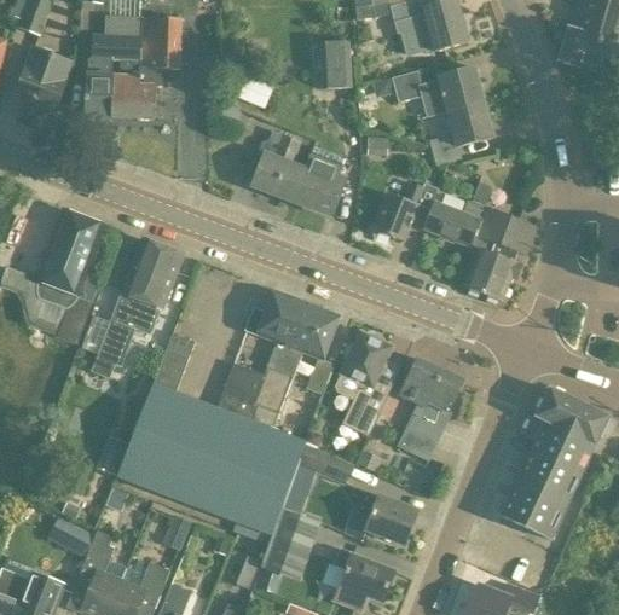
[(18,27),(40,34),(52,0),(16,0),(11,13),(22,18),(18,27)]
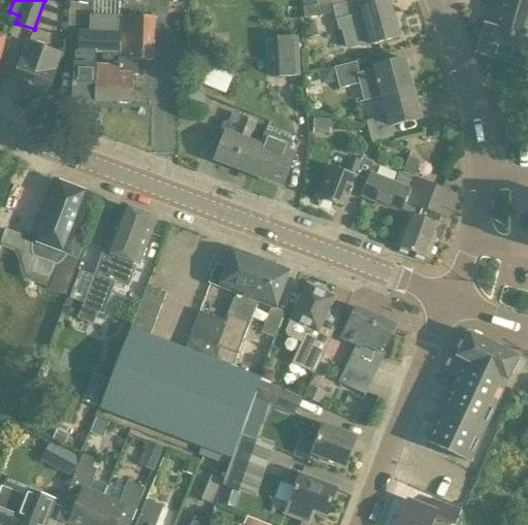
[(301,0),(303,15),(320,13),(334,9),(339,28),(341,28),(347,47),(369,41),(370,42),(398,35),(389,0),(375,0),(360,4),(359,0),(301,0)]
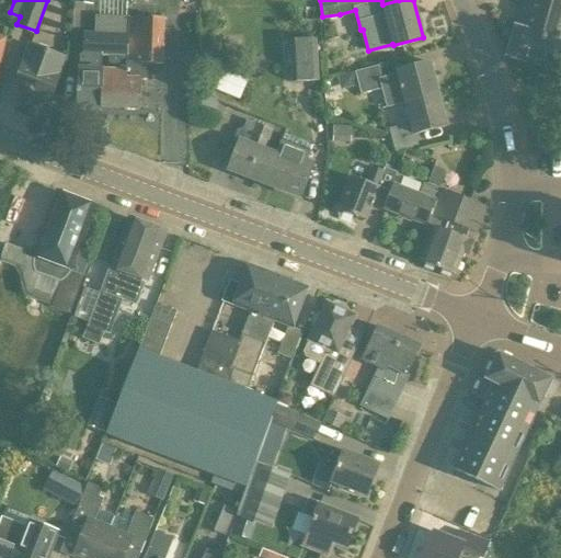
[(524,0),(516,25),(514,24),(505,54),(560,69),(560,0),(524,0)]
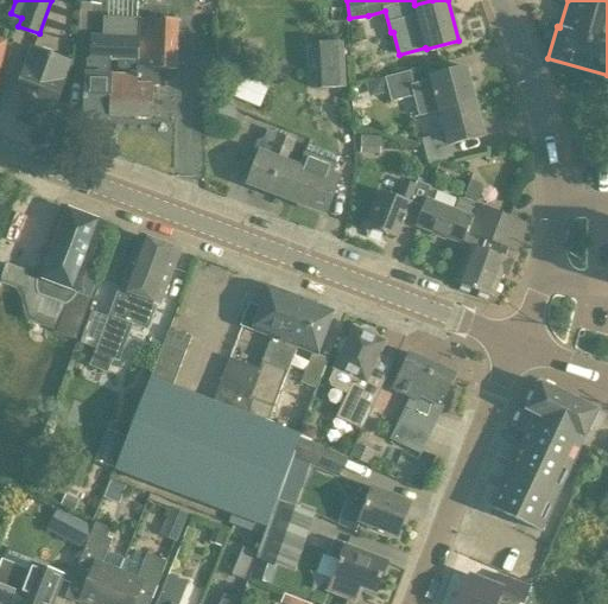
[(83,114),(107,115),(109,72),(111,57),(118,57),(141,58),(143,16),(103,13),(102,32),(92,32),(90,56),(87,56),(87,71),(86,71),(83,114)]
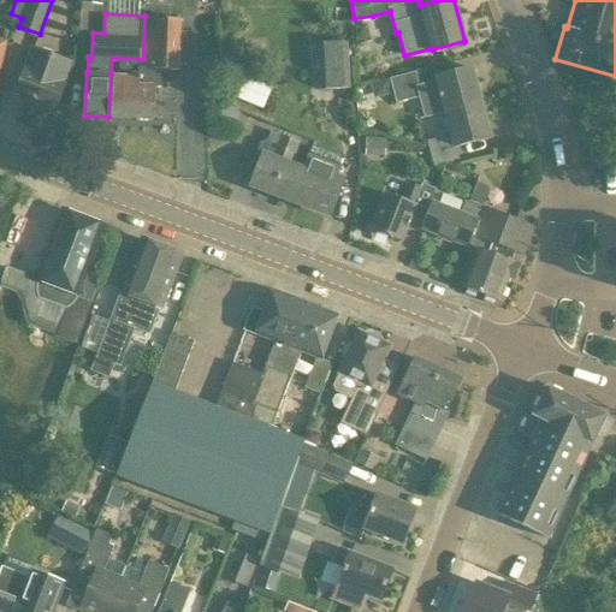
[(119,73),(111,73),(108,117),(111,117),(111,116),(136,117),(136,118),(150,119),(152,117),(153,117),(154,84),(161,84),(163,66),(179,67),(182,17),(144,16),(143,59),(119,58),(119,73)]
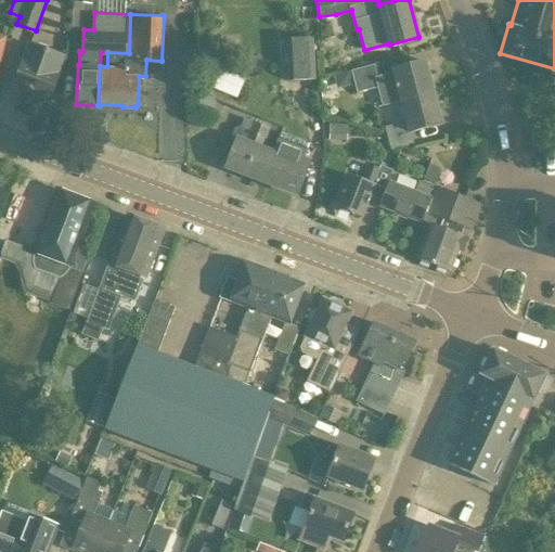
[(286,38),(289,79),(315,77),(313,37),(286,38)]
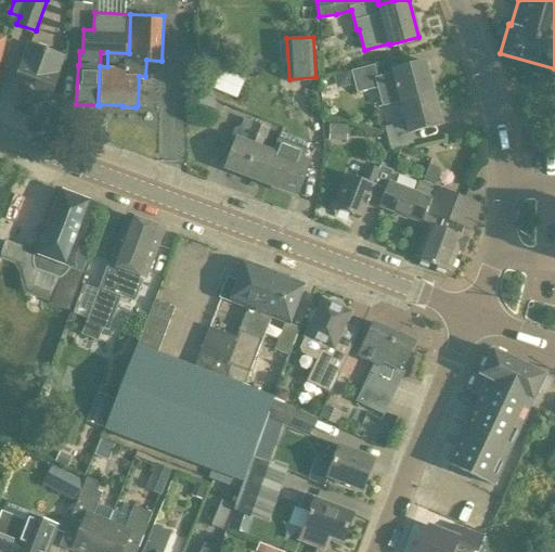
[(62,54),(28,41),(12,85),(49,98),(59,74),(55,72),(62,54)]
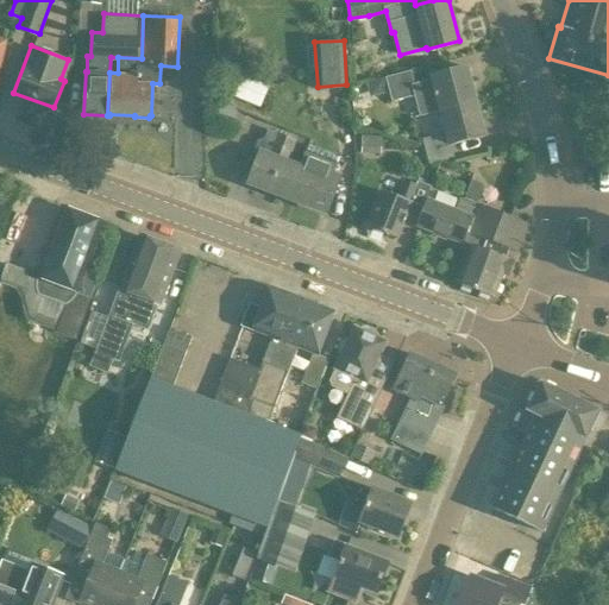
[(421,113),(440,108),(475,99),(466,65),(432,74),(432,77),(414,82),(410,69),(376,77),(378,90),(389,88),(391,99),(415,93),(421,113)]
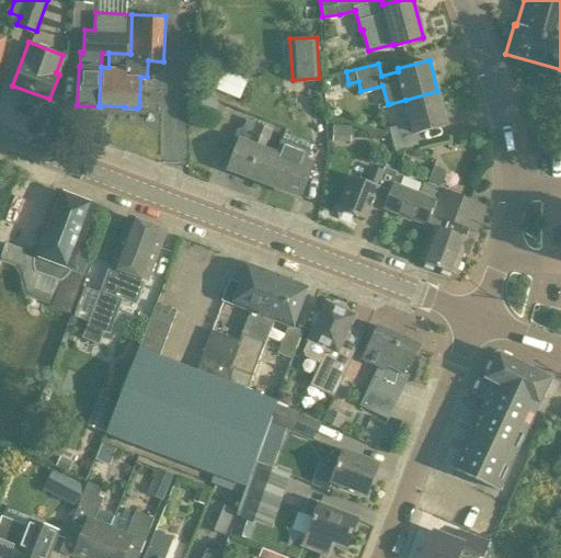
[(222,68),(215,88),(239,97),(247,78),(222,68)]
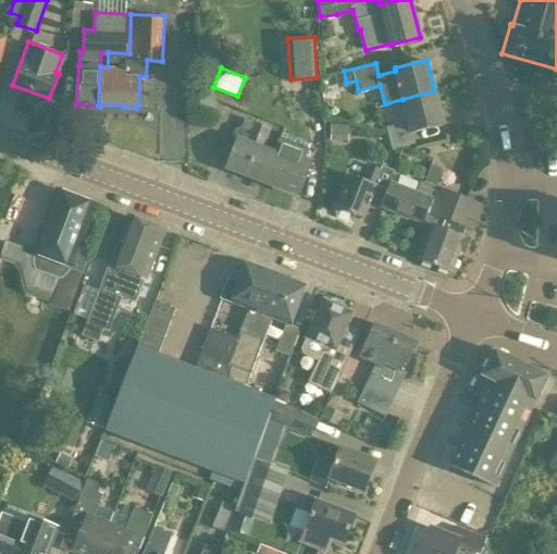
[(443,122),(434,90),(403,99),(408,119),(385,125),(392,147),(415,142),(411,130),(443,122)]
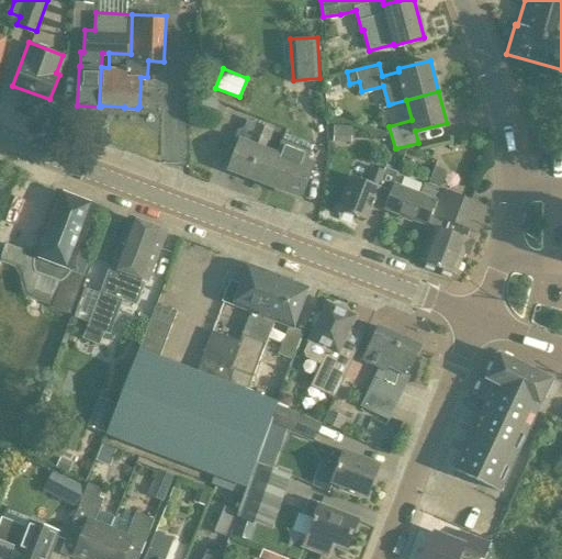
[(236,141),(238,142),(228,168),(265,181),(276,153),(265,149),(273,127),(247,118),(244,126),(242,125),(237,127),(235,136),(236,141)]
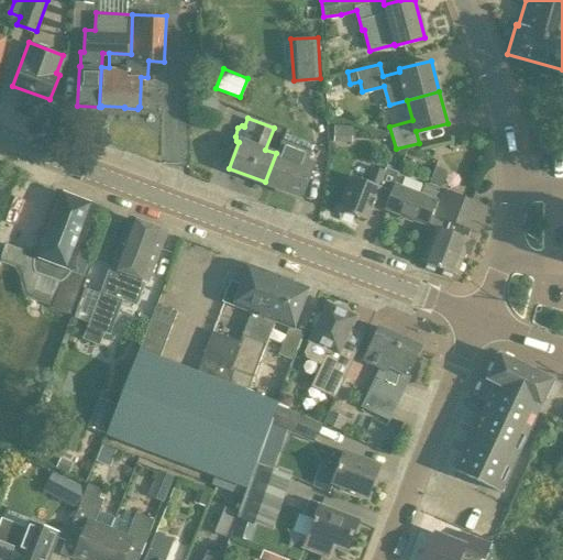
[(301,163),(276,153),(265,182),(301,196),(315,160),(304,156),(301,163)]
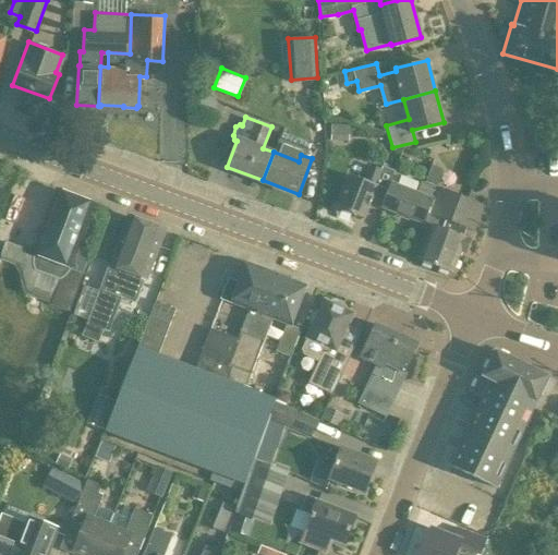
[(388,188),(390,181),(395,169),(383,165),(381,169),(368,165),(363,179),(349,173),(336,206),(364,216),(377,184),(388,188)]
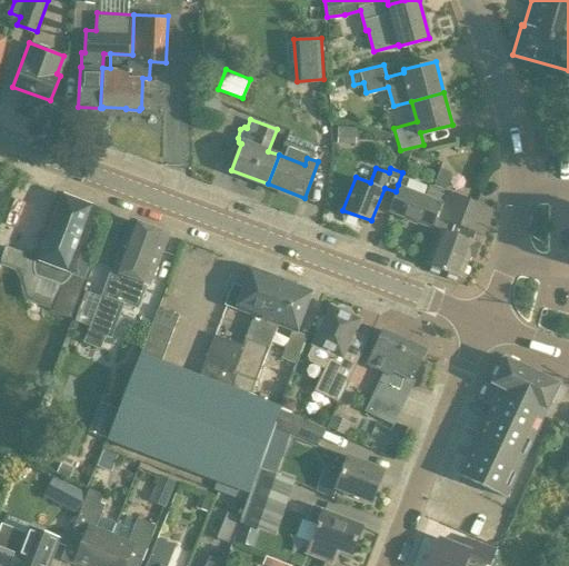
[(452,188),(468,194),(472,181),(457,176),(452,188)]
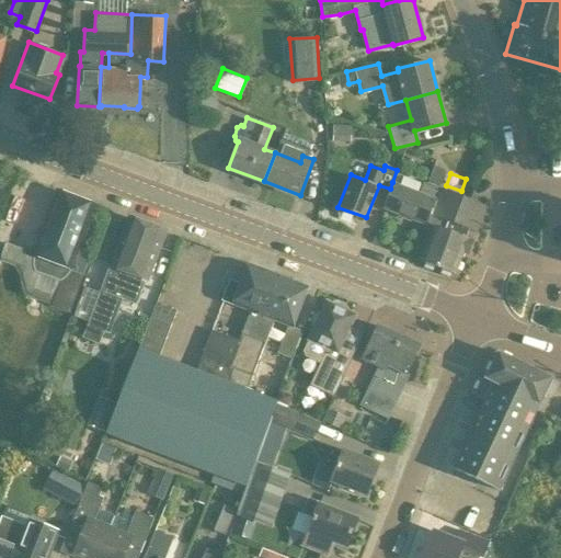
[(423,180),(419,193),(435,198),(430,213),(477,231),(487,204),(438,186),(423,180)]
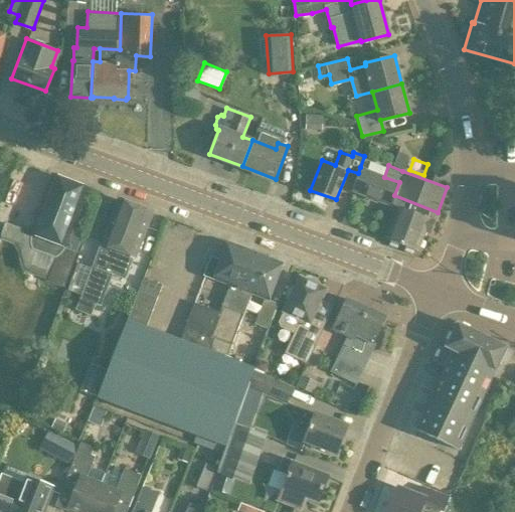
[(384,177),(360,167),(358,173),(352,188),(391,204),(394,195),(399,182),(384,177)]
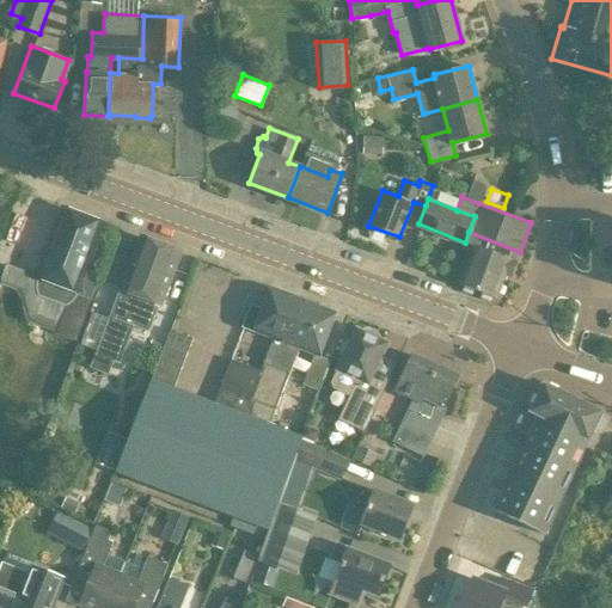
[(37,274),(36,276),(38,277),(36,282),(36,288),(37,294),(65,304),(67,304),(56,331),(74,338),(90,296),(98,275),(86,270),(90,259),(93,260),(96,260),(101,258),(104,253),(104,249),(102,244),(101,243),(96,241),(104,222),(62,207),(37,274)]
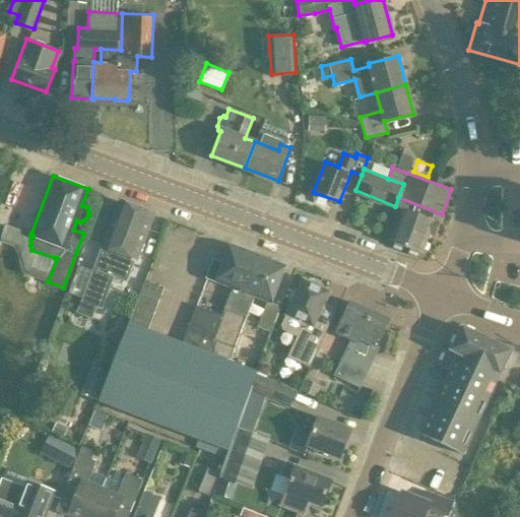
[(126,279),(135,257),(136,257),(152,213),(119,201),(92,270),(78,264),(68,292),(82,297),(77,311),(91,317),(96,305),(101,307),(113,274),(126,279)]
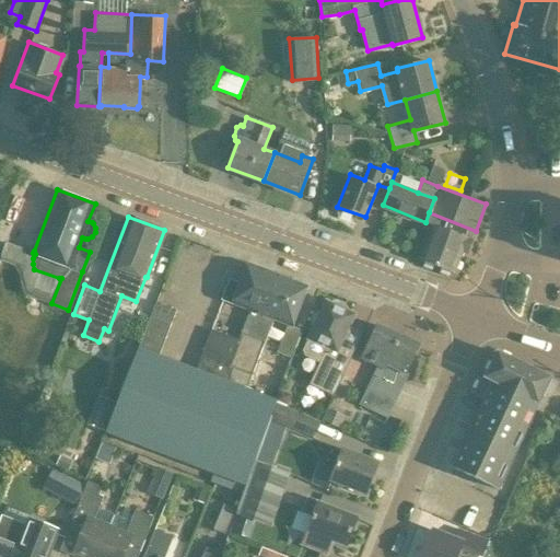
[(473,239),(467,236),(433,223),(419,259),(454,273),(462,250),(467,252),(473,239)]
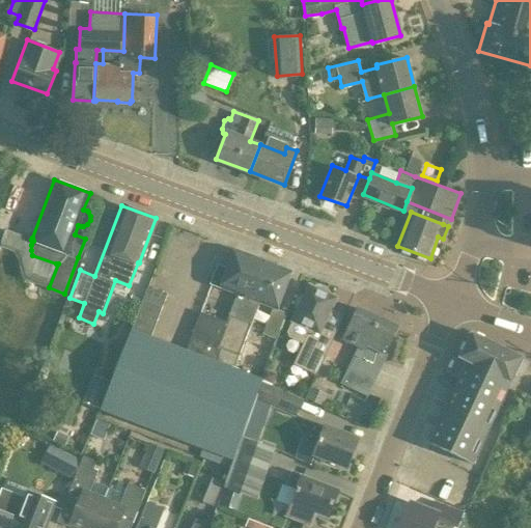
[(238,293),(229,313),(240,317),(261,259),(234,249),(227,269),(218,266),(211,282),(238,293)]
